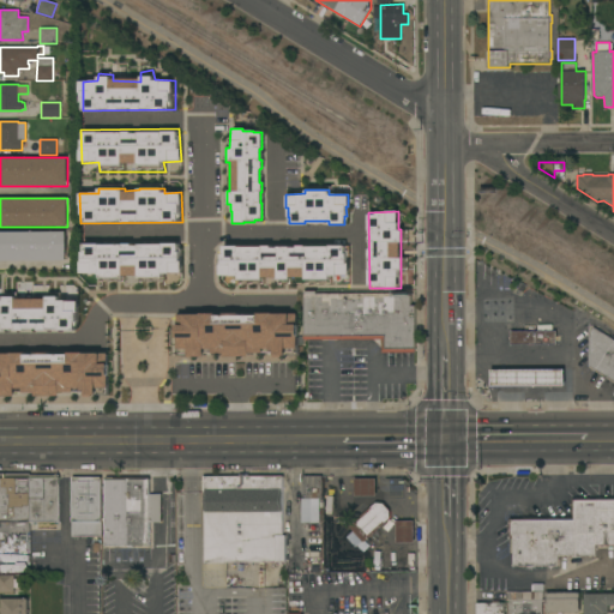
[(162,242),(161,222),(150,222),(150,242),(162,242)]
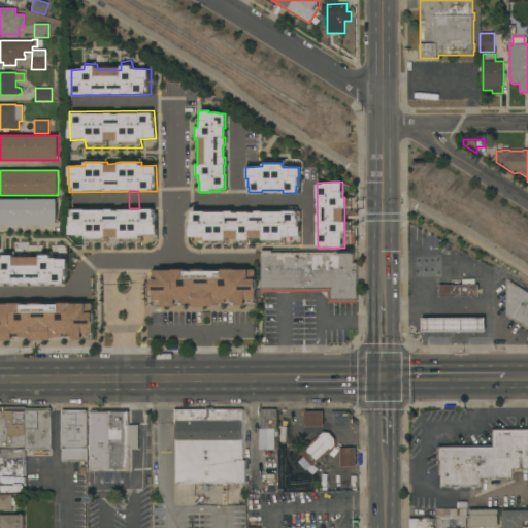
[(0,199),(57,199),(57,224),(0,224),(0,199)]
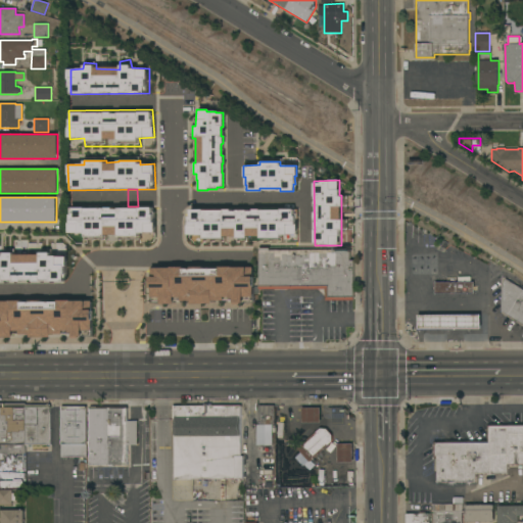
[(72,207),(85,207),(85,208),(105,208),(105,207),(113,207),(113,208),(119,208),(139,207),(139,206),(152,206),(152,214),(154,214),(154,232),(141,232),(141,236),(120,236),(120,233),(106,233),(106,236),(86,236),(86,233),(69,233),(69,223),(70,223),(70,215),(73,215),(72,207)]
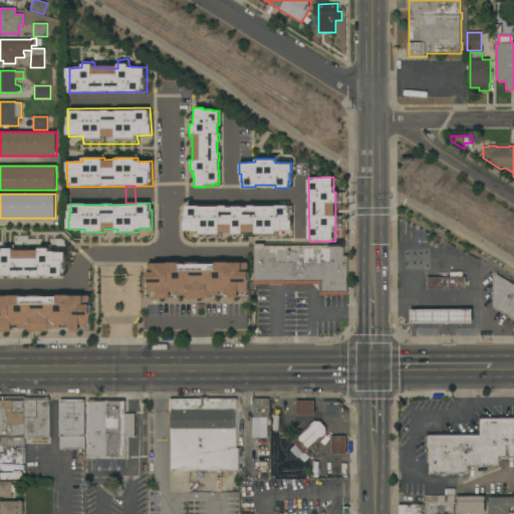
[(186,206),(198,206),(198,208),(219,208),(219,206),(227,206),(227,208),(232,208),(232,206),(243,206),(243,208),(247,208),(247,205),(257,205),(257,206),(289,206),(289,210),(292,210),(292,231),(277,231),(277,237),(276,234),(255,234),(255,232),(243,233),(243,235),(232,235),(232,233),(220,233),(220,235),(198,236),(198,231),(183,231),(183,222),(184,221),(184,213),(186,213),(186,206)]
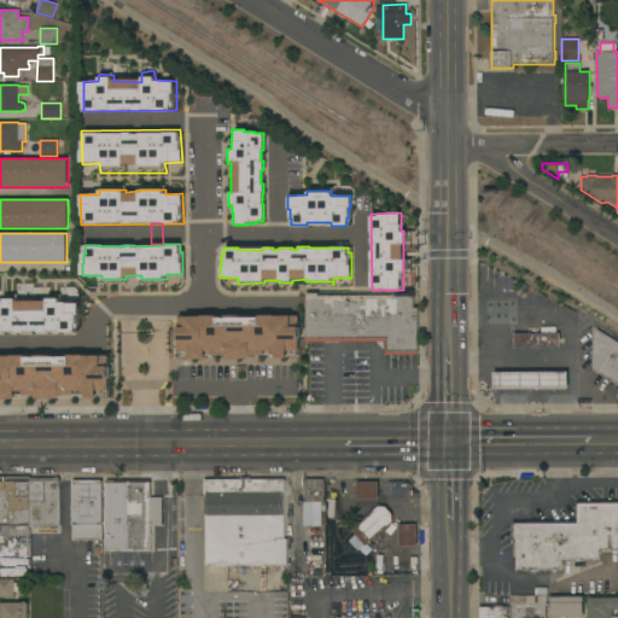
[(0,272),(76,272),(76,287),(0,287),(0,272)]
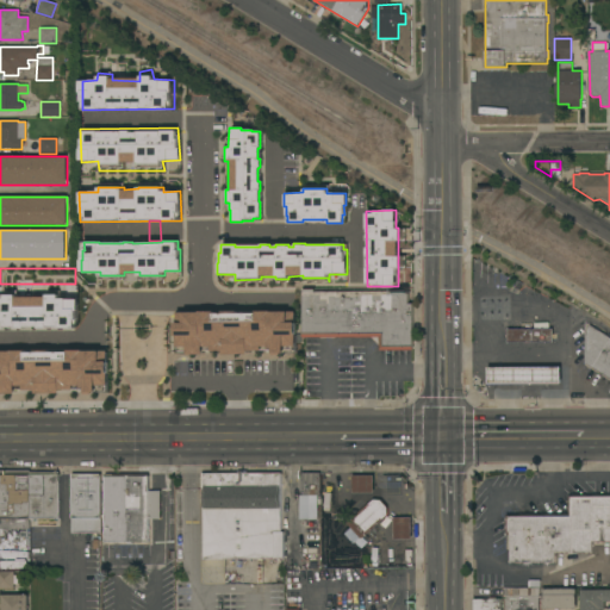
[(75,298),(75,284),(58,284),(58,298),(75,298)]
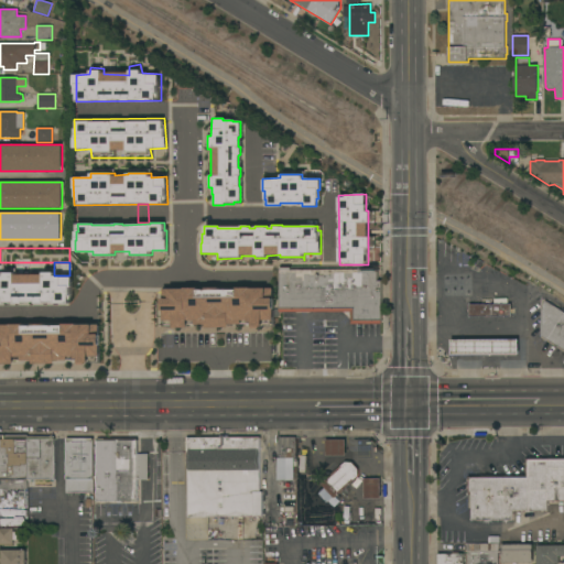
[(382,324),(351,324),(351,312),(281,312),(280,268),(291,268),(291,270),(378,269),(378,281),(381,281),(382,324)]
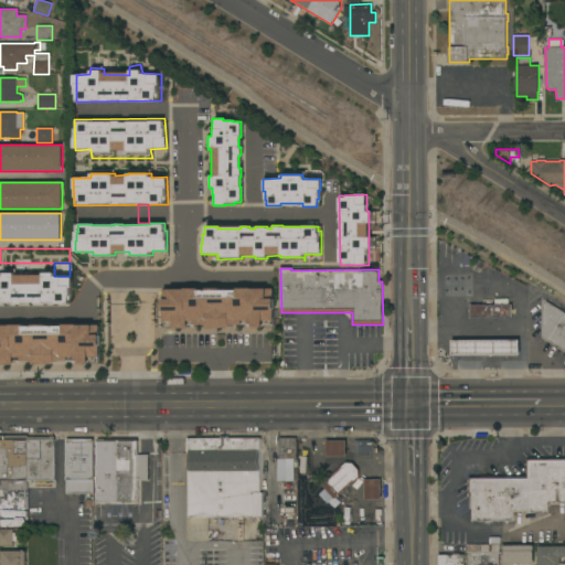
[(0,280),(68,280),(68,305),(12,305),(12,308),(0,308),(0,280)]
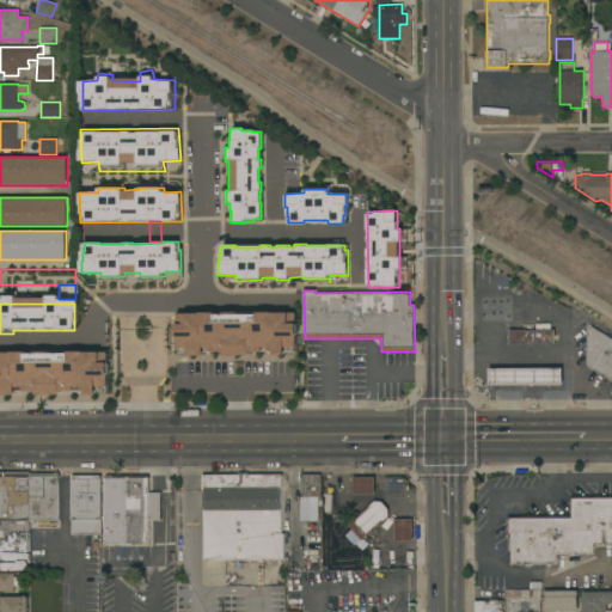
[(175,323),(183,322),(183,313),(287,312),(287,323),(295,323),(295,347),(285,347),(285,353),(270,353),(270,350),(249,350),(249,354),(224,354),(224,352),(203,352),(203,355),(187,355),(187,348),(175,348),(175,323)]
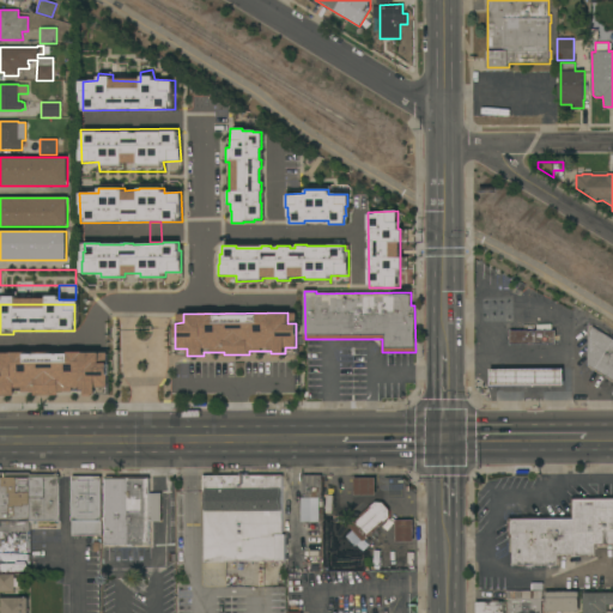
[(612,339),(612,381),(588,365),(588,337),(589,337),(589,332),(593,327),(612,339)]
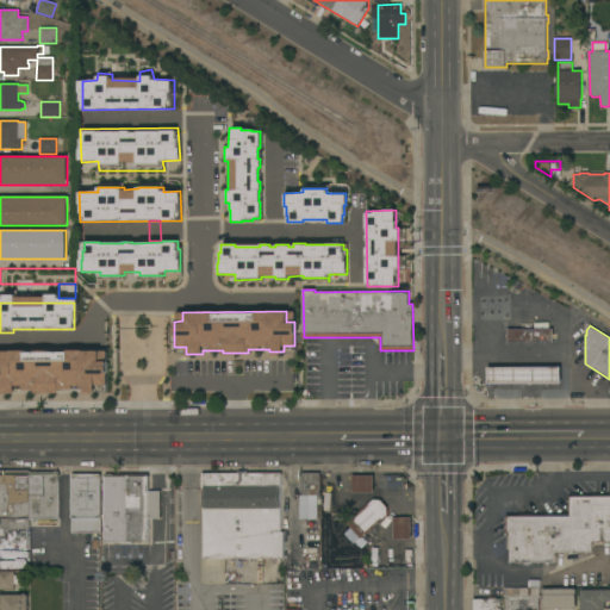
[(508,343),(506,329),(552,329),(552,342),(508,343)]
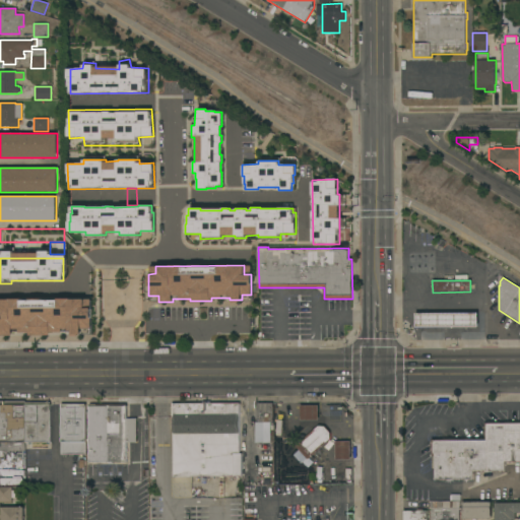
[(0,302),(7,304),(8,300),(35,306),(29,328),(17,325),(16,329),(0,325),(0,302)]
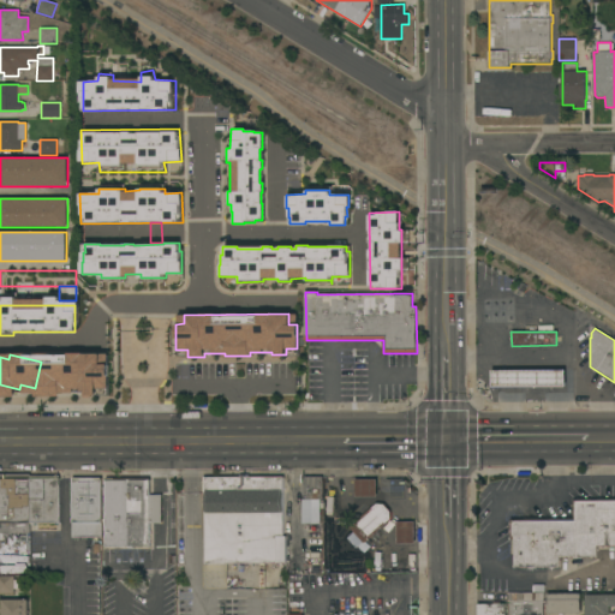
[(46,366),(73,365),(75,390),(65,390),(65,392),(55,392),(55,390),(46,390),(46,366)]
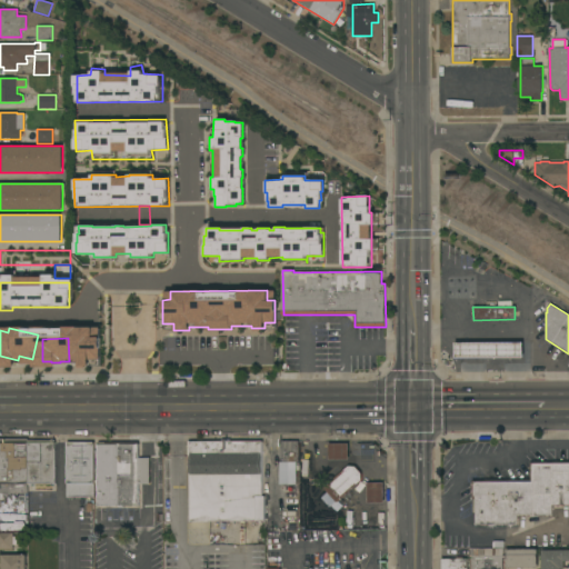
[(523,342),(523,358),(512,358),(473,358),(455,358),(455,342),(473,342),(512,342),(523,342)]
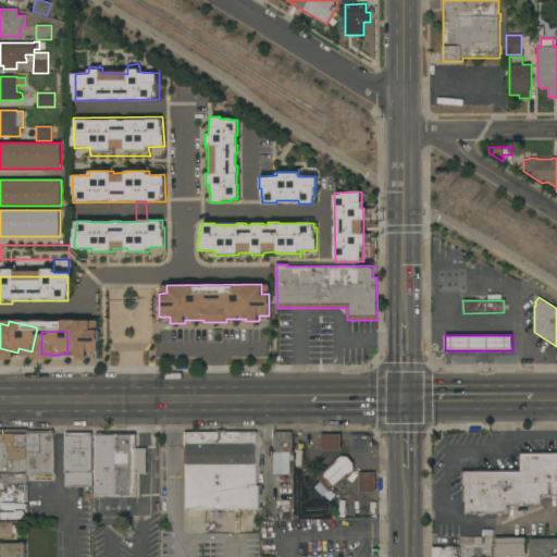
[(186,446),(183,446),(183,432),(217,432),(217,430),(225,430),(225,432),(257,432),(257,486),(259,486),(259,510),(186,510),(186,446)]
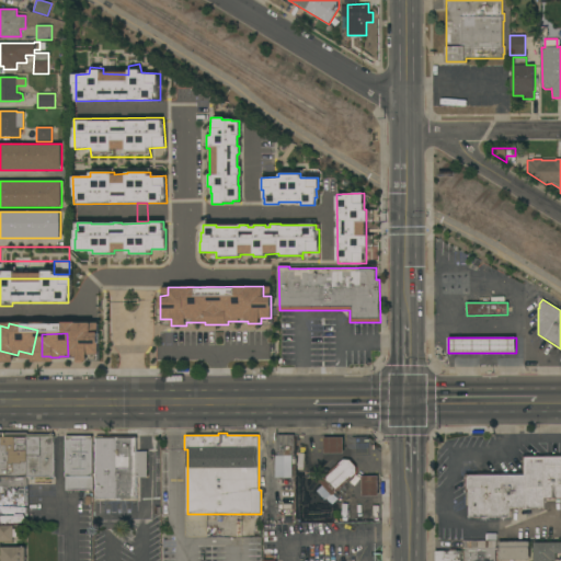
[(294,456),(277,456),(277,451),(275,451),(275,442),(277,442),(277,435),(294,435),(294,456)]
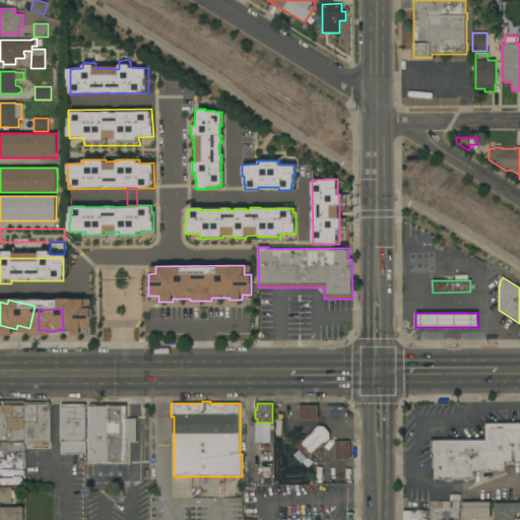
[(25,451),(0,451),(0,404),(24,404),(25,442),(25,451)]
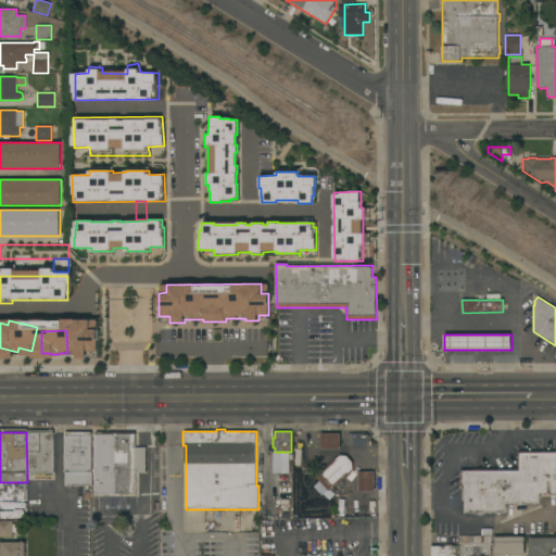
[(26,432),(53,432),(53,472),(27,472),(26,432)]
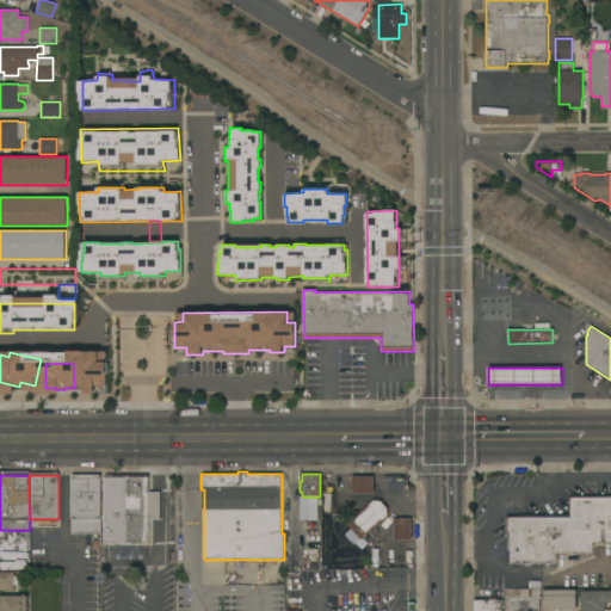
[(100,534),(72,534),(72,475),(100,475),(100,534)]
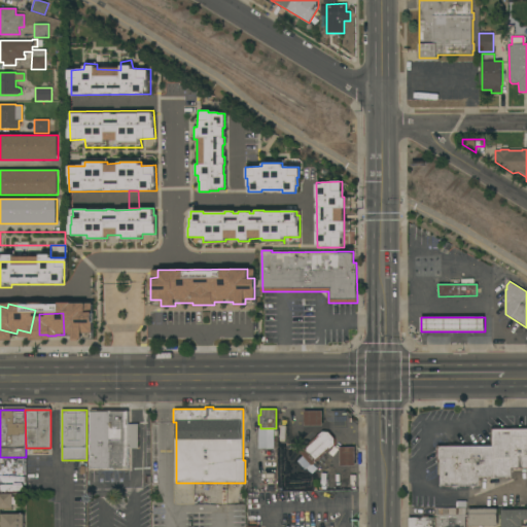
[(91,434),(89,434),(89,429),(90,429),(90,410),(129,410),(129,424),(137,424),(137,449),(129,449),(129,468),(114,468),(114,470),(110,470),(110,468),(91,469),(91,434)]
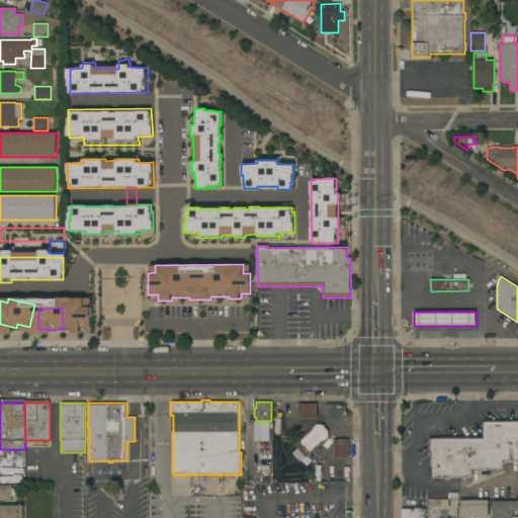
[(318,404),(318,418),(298,419),(298,404),(318,404)]
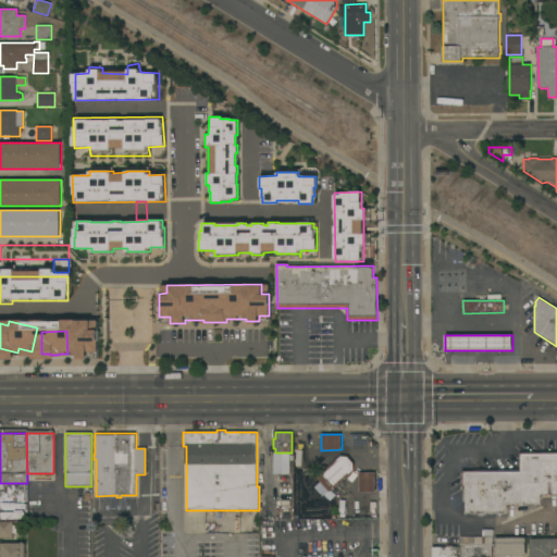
[(556,494),(540,495),(540,504),(506,504),(506,514),(466,514),(466,489),(461,489),(461,470),(519,470),(518,453),(556,453),(556,494)]
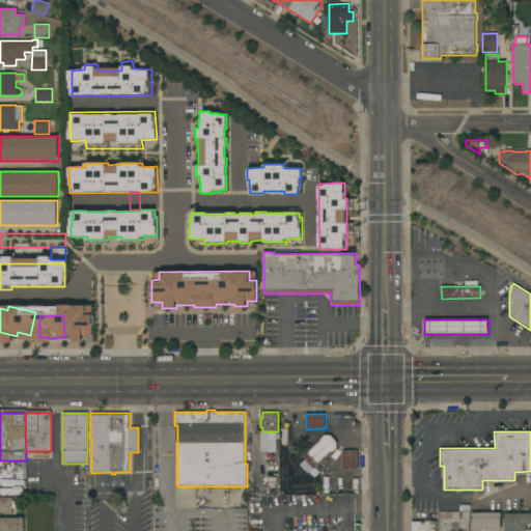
[(314,469),(302,455),(325,435),(332,436),(337,442),(337,448),(314,469)]
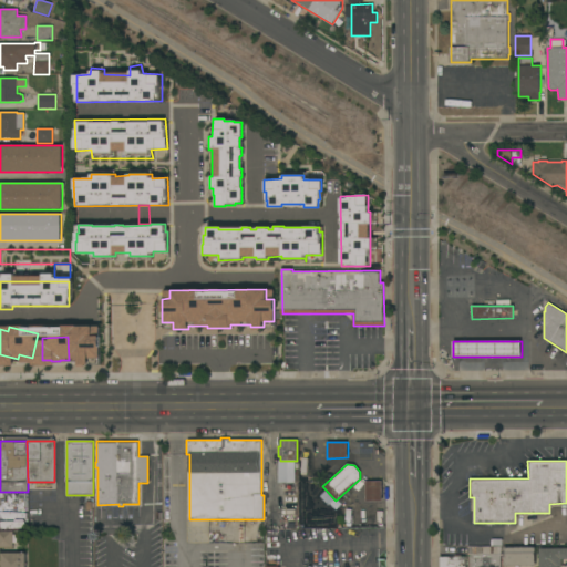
[(382,502),(366,502),(366,481),(382,481),(382,502)]
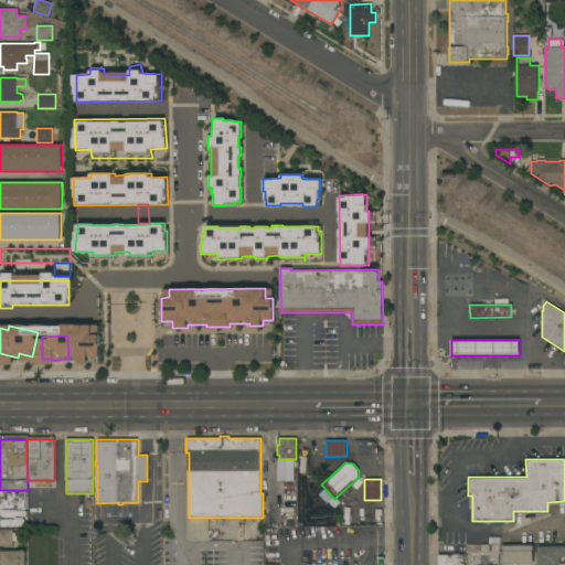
[(0,530),(12,530),(13,545),(0,545),(0,530)]
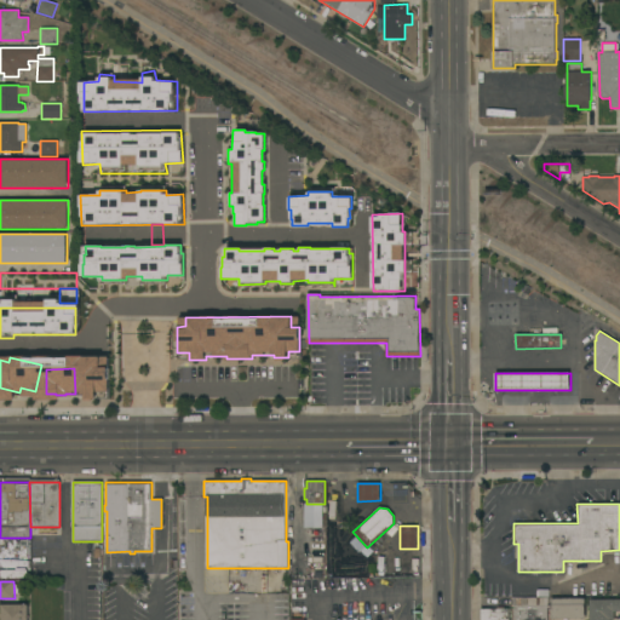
[(514,619),(514,606),(514,598),(528,598),(547,597),(547,619),(514,619)]
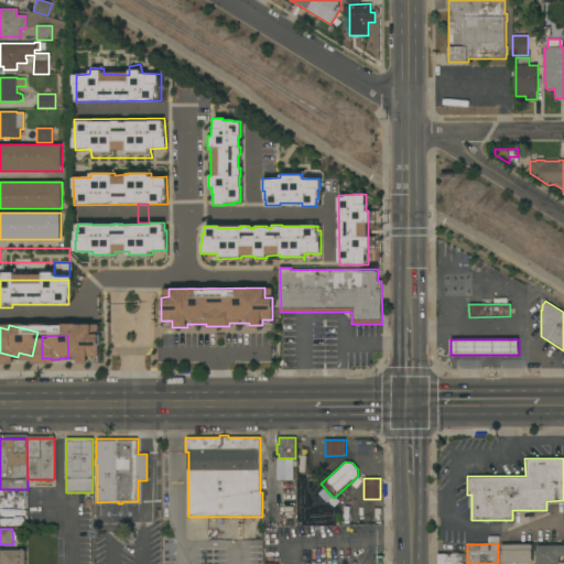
[(533,544),(533,563),(501,563),(501,544),(533,544)]
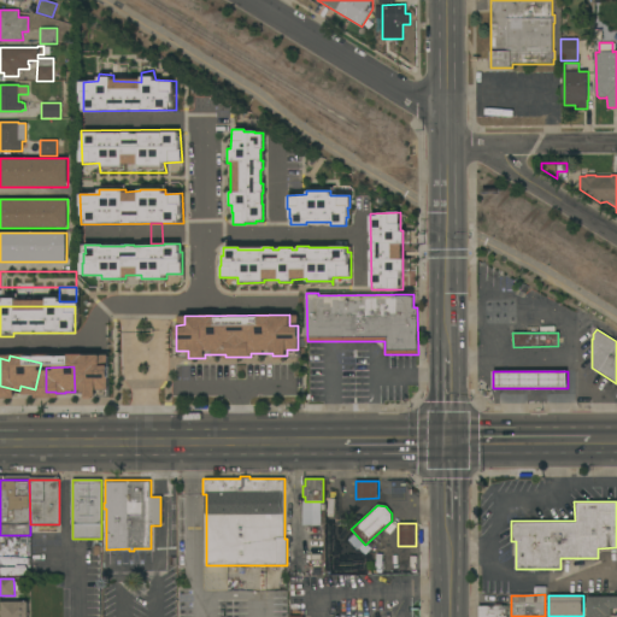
[(587,616),(587,597),(616,597),(616,609),(612,609),(612,616),(587,616)]
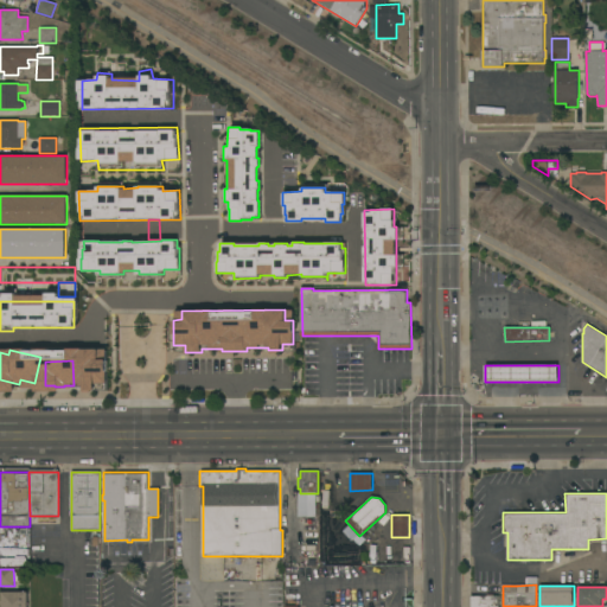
[(27,592),(27,606),(2,606),(0,606),(0,600),(1,600),(1,592),(27,592)]
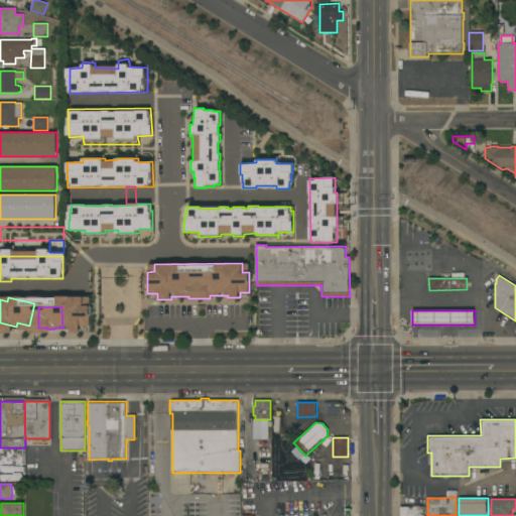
[(400,515),(400,513),(399,513),(399,508),(400,508),(400,507),(413,507),(413,505),(420,505),(420,507),(423,507),(423,515),(400,515)]
